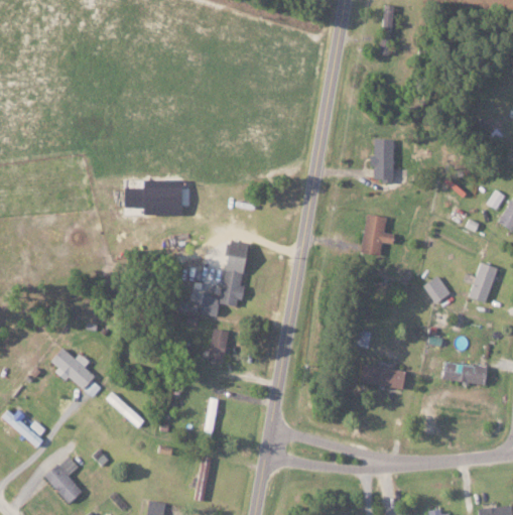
[(394,5),(384,4),(379,53),(389,54),(394,5)]
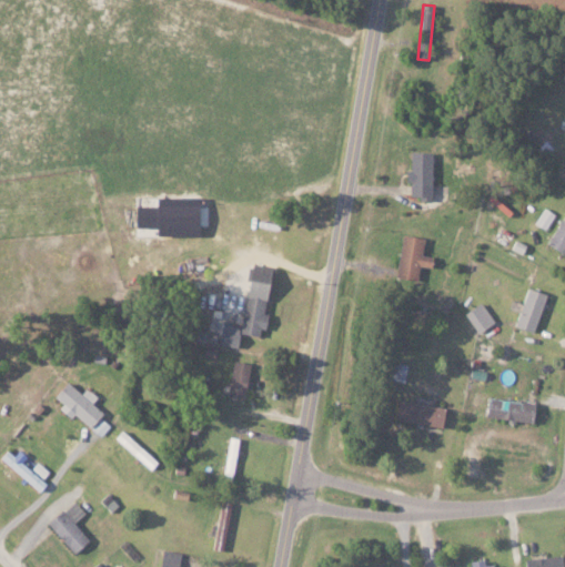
[(434,152),(413,152),(412,171),(410,171),(410,199),(433,199),(434,152)]
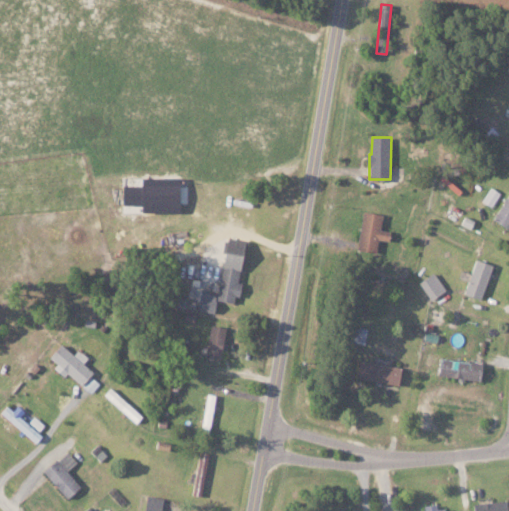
[(178,184),(139,185),(140,213),(179,212),(178,184)]
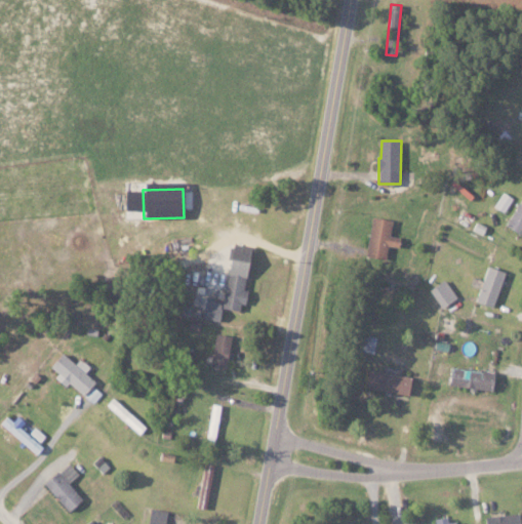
[(521,201),(506,225),(521,235),(521,201)]
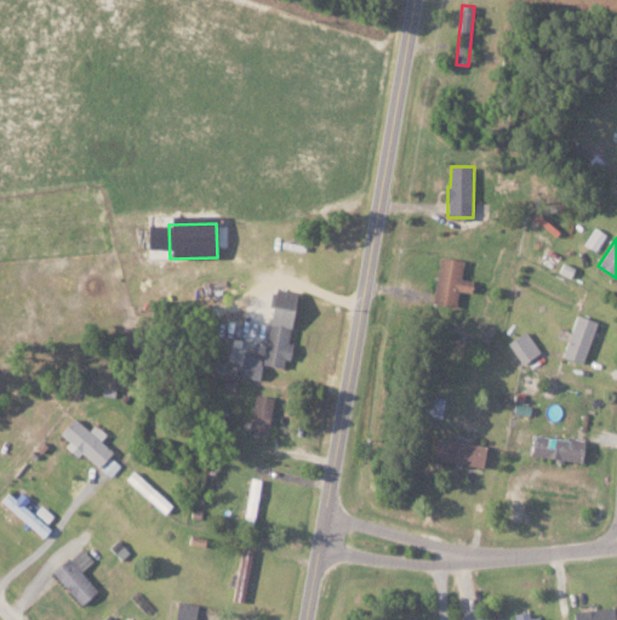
[(466,261),(441,257),(434,303),(457,307),(460,291),(472,294),(474,282),(462,279),(466,261)]
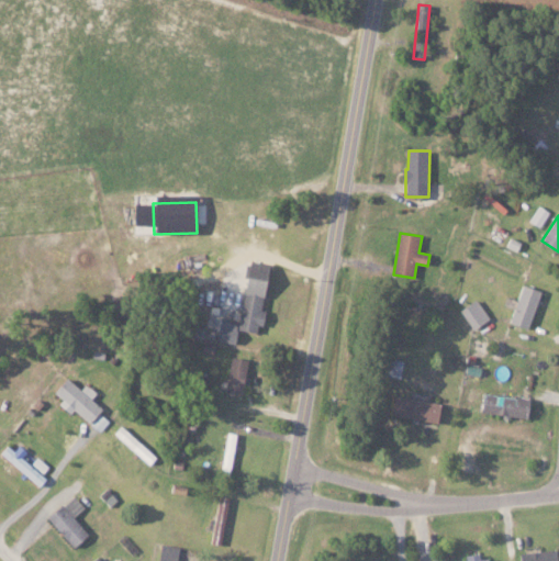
[(241,322),(221,320),(219,341),(236,344),(237,331),(261,333),(269,264),(248,261),(241,322)]
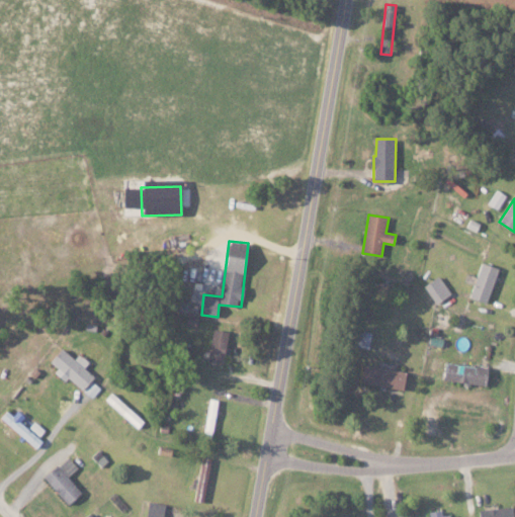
[(487,304),(499,269),(483,263),(469,297),(487,304)]
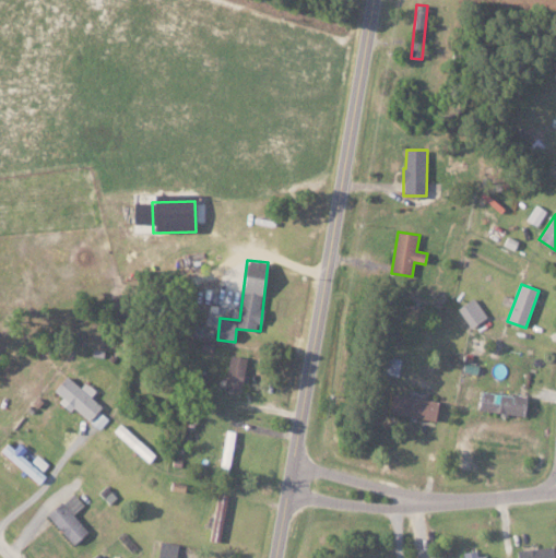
[(190,336),(204,337),(205,328),(191,325),(190,336)]
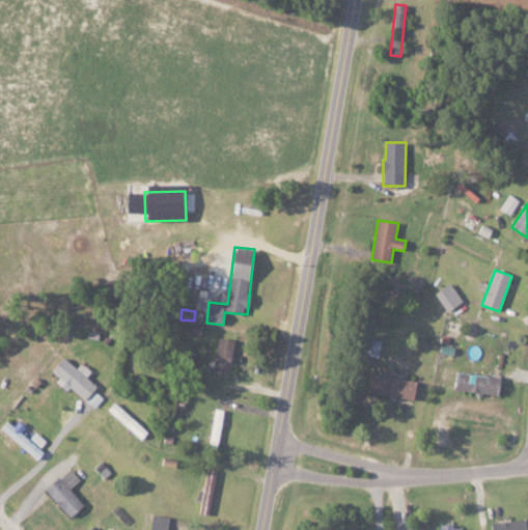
[(230,374),(235,340),(220,337),(214,372),(230,374)]
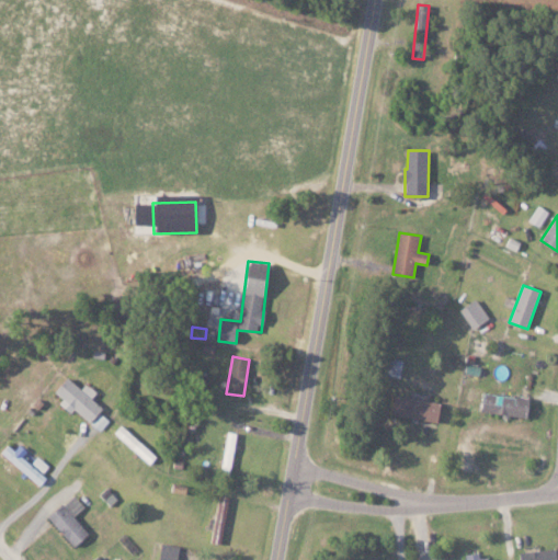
[(405,361),(391,358),(388,375),(401,378),(405,361)]
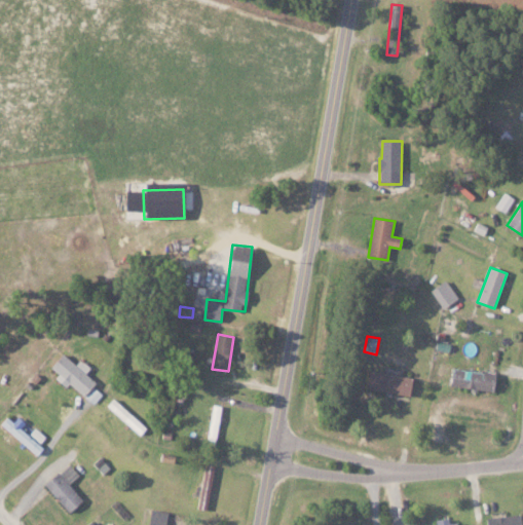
[(70,384),(84,397),(97,382),(86,374),(90,368),(80,360),(76,365),(63,353),(50,367),(59,374),(55,378),(67,387),(70,384)]
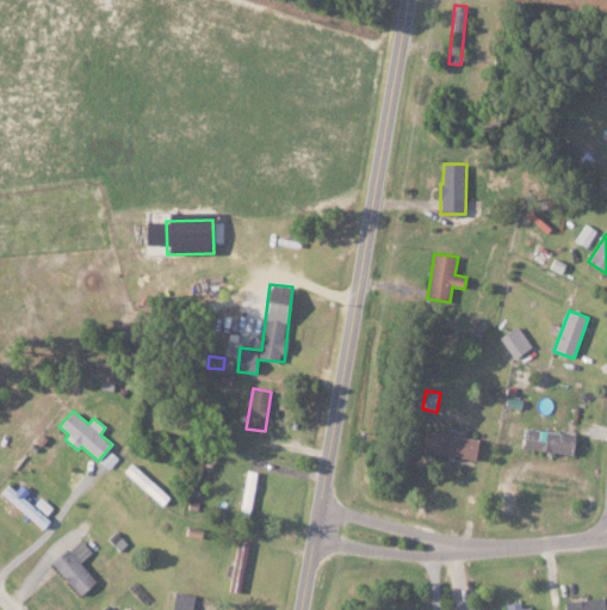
[(524,450),(574,454),(575,433),(525,429),(524,450)]
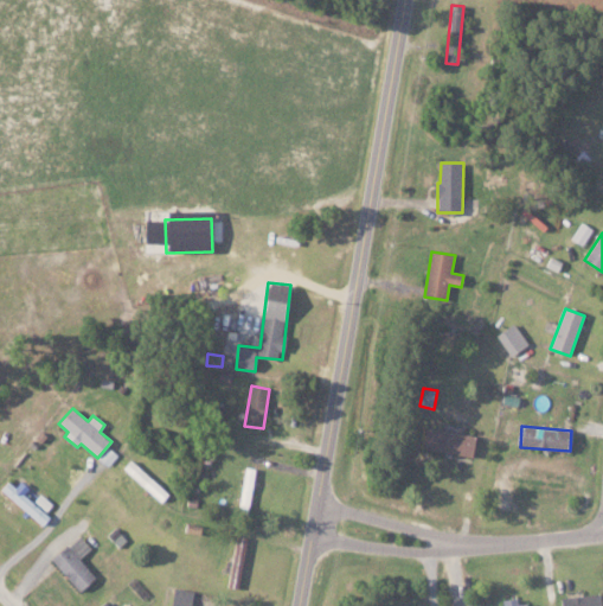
[(424,451),(474,455),(476,434),(427,429),(424,451)]
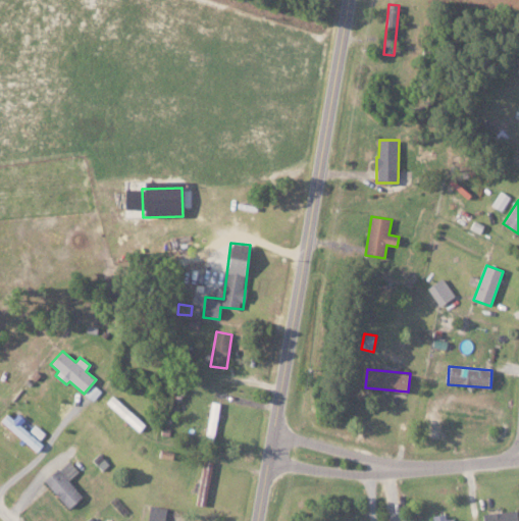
[(86,394),(95,402),(103,393),(94,384),(86,394)]
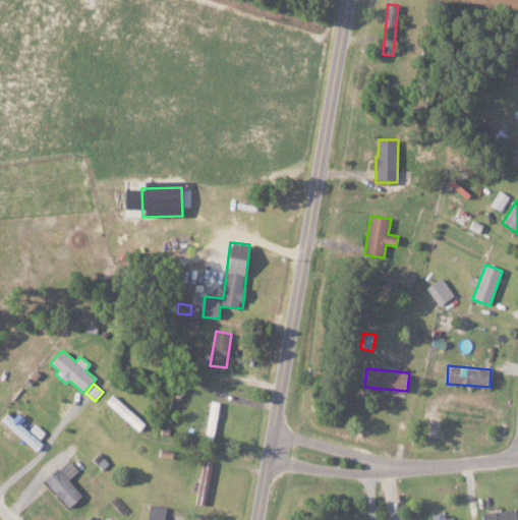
[(148,423),(111,396),(106,404),(141,430),(148,423)]
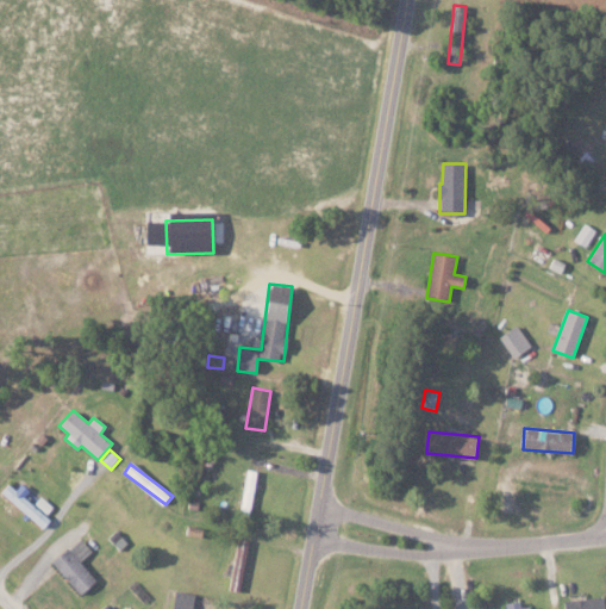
[(251,519),(261,472),(248,470),(239,516),(251,519)]
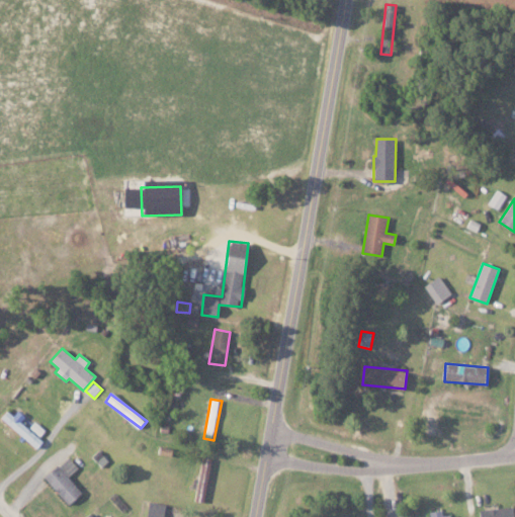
[(21,421),(22,420),(10,408),(1,418),(36,449),(44,442),(21,421)]
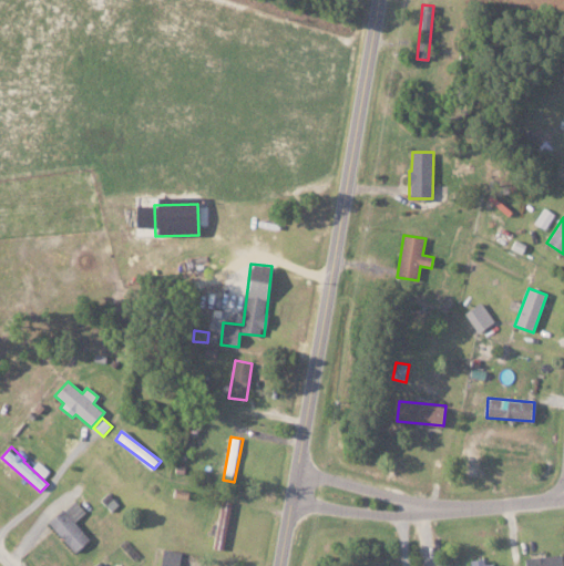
[(48,524),(75,553),(91,538),(75,522),(86,512),(75,498),(48,524)]
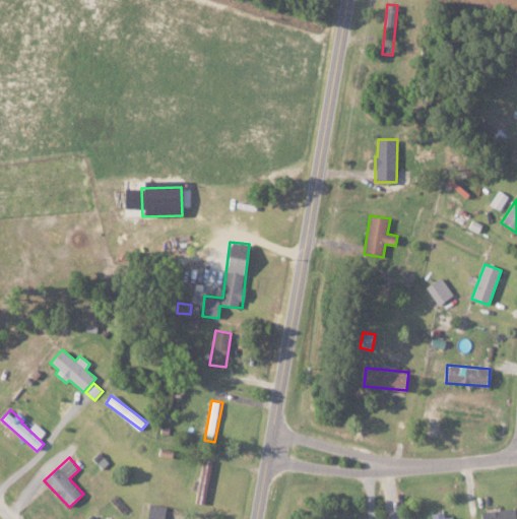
[(204,504),(213,461),(204,459),(195,502),(204,504)]
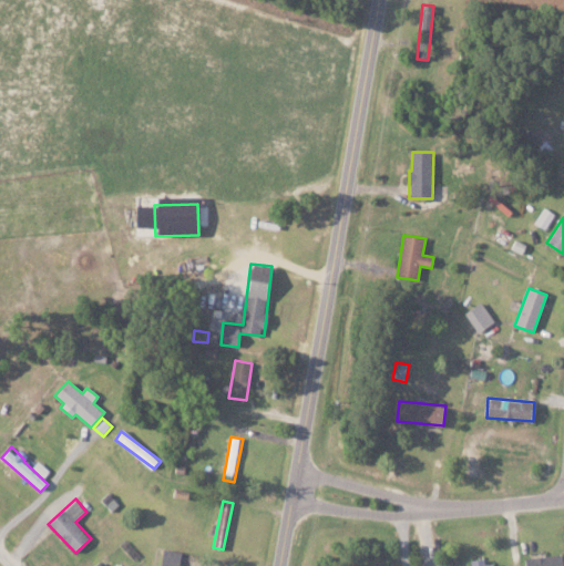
[(178,565),(182,553),(164,549),(160,565),(178,565)]
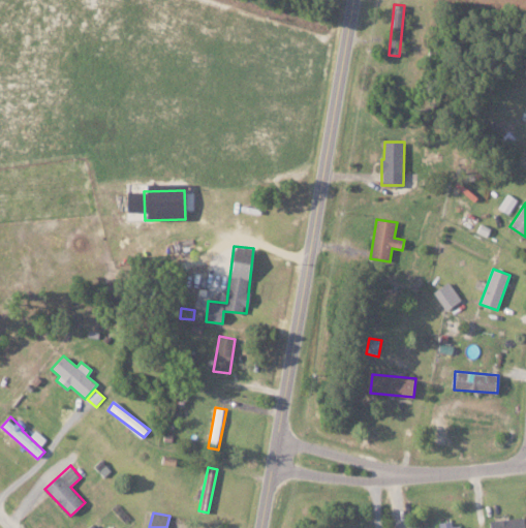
[(525,527),(525,519),(490,520),(490,527),(525,527)]
